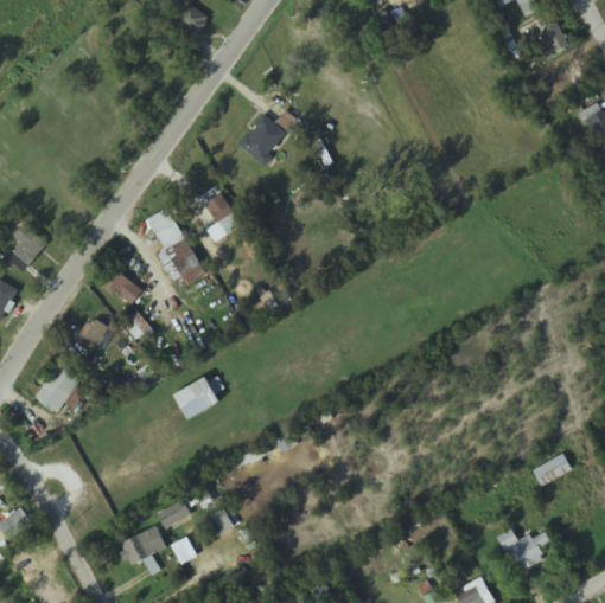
[(547,4),(545,0),(517,0),(524,15),(547,4)]
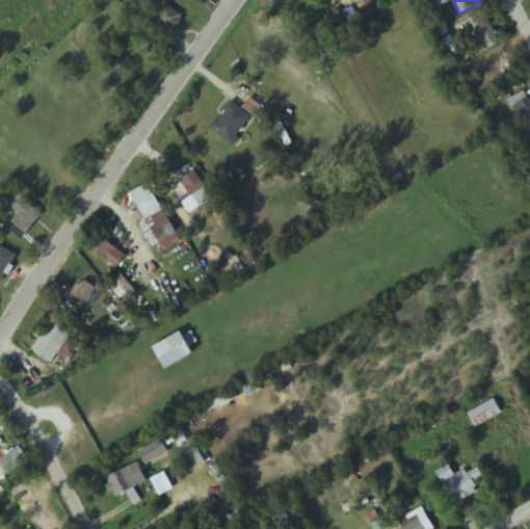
[(154,19),(173,31),(183,15),(164,3),(154,19)]
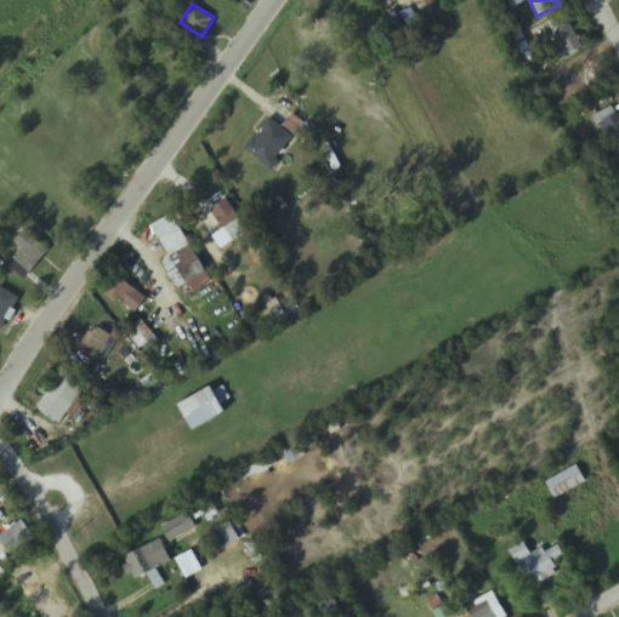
[(561,56),(580,46),(564,13),(544,23),(561,56)]
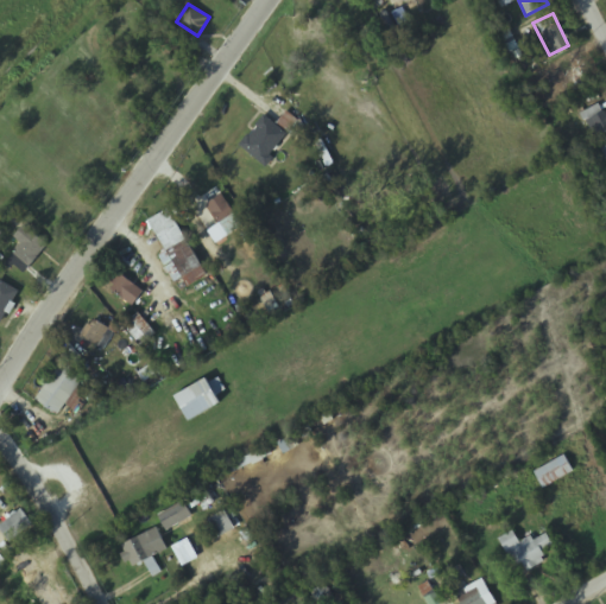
[(574,93),(591,86),(578,57),(561,65),(574,93)]
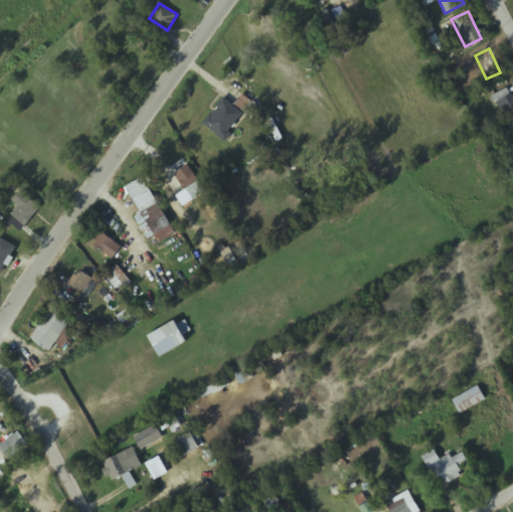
[(500,116),(512,110),(512,96),(509,87),(491,94),(500,116)]
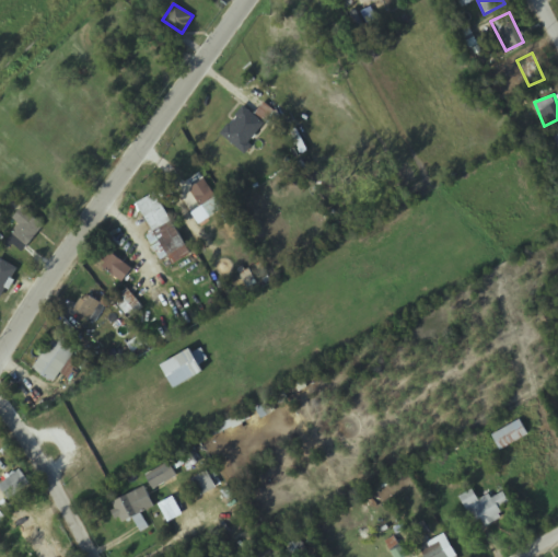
[(243,152),(266,124),(242,105),(219,134),(243,152)]
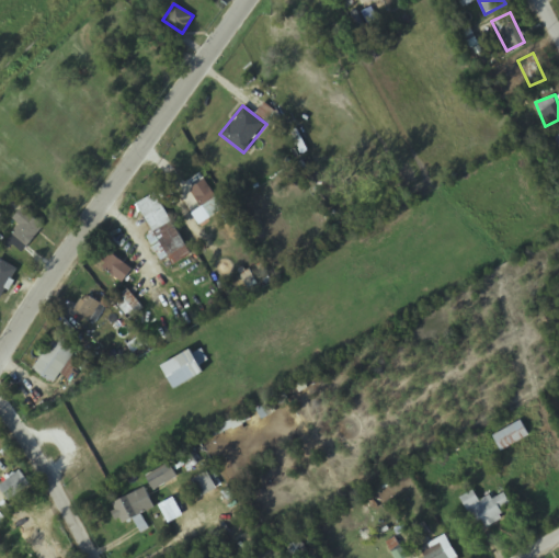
[(191,188),(201,204),(215,194),(203,179),(191,188)]
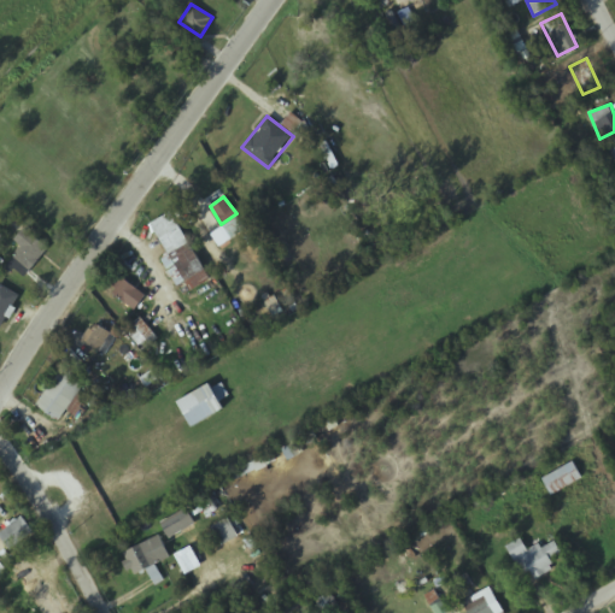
[(148,223),(169,254),(160,259),(182,293),(209,275),(168,211),(148,223)]
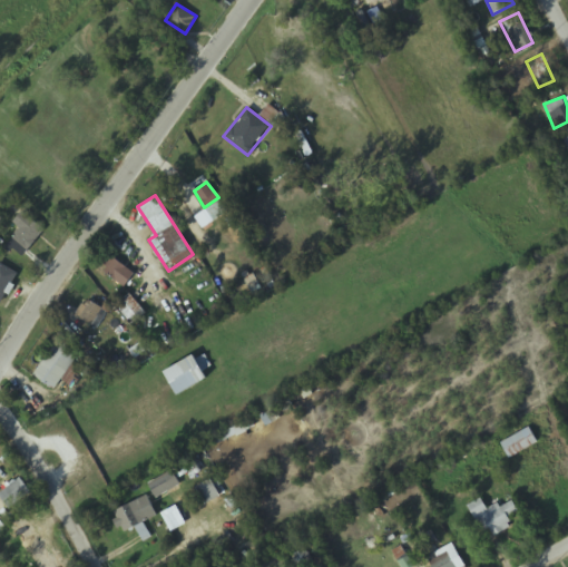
[(43,230),(21,209),(0,233),(0,243),(17,258),(43,230)]
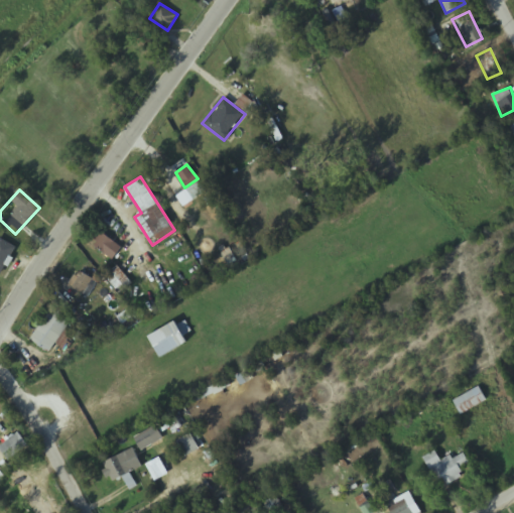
[(121,246),(99,230),(90,243),(112,258),(121,246)]
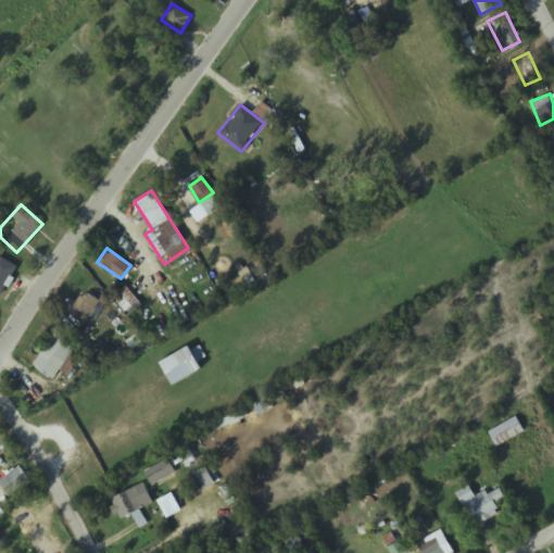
[(0,290),(15,266),(0,256),(0,290)]
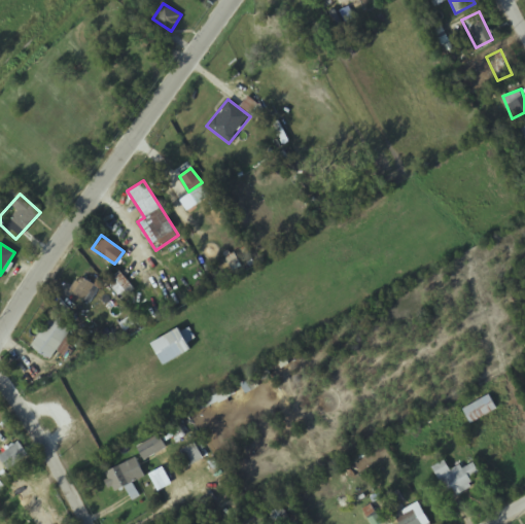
[(98,287),(78,275),(69,289),(89,303),(98,287)]
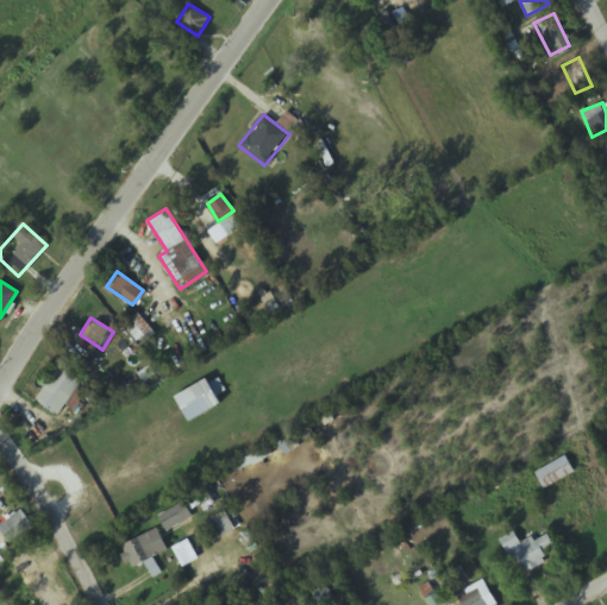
[(56,414),(81,379),(60,364),(33,398),(56,414)]
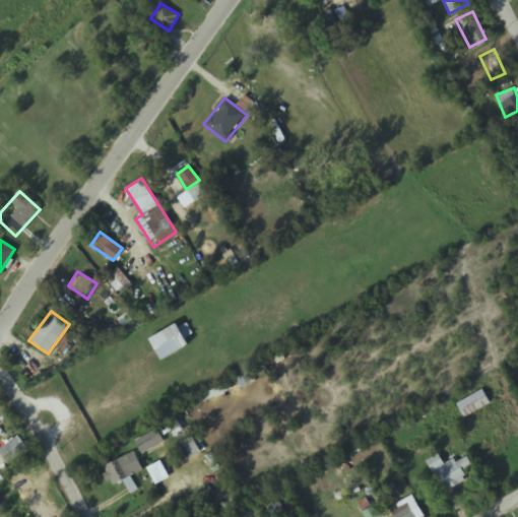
[(148,338),(159,359),(188,344),(177,323),(148,338)]
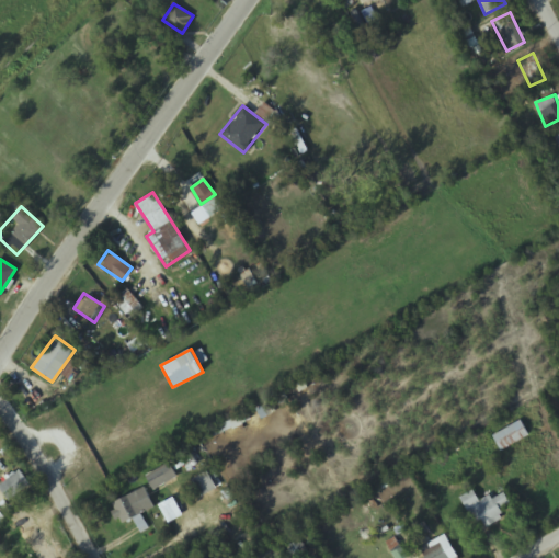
[(491,434),(498,450),(528,435),(520,420),(491,434)]
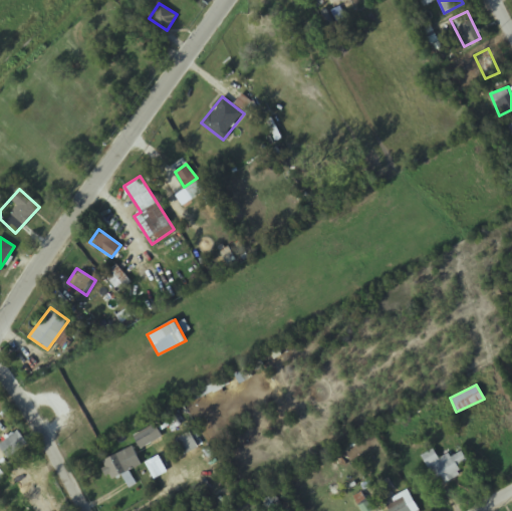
[(161,436),(154,422),(132,434),(140,447),(161,436)]
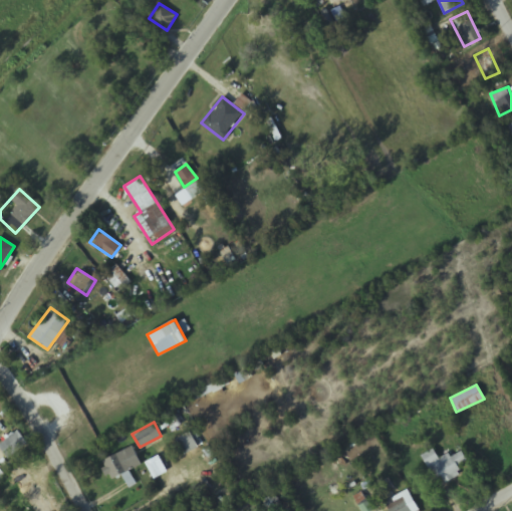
[(0,448),(7,457),(26,442),(16,429),(0,442),(0,448)]
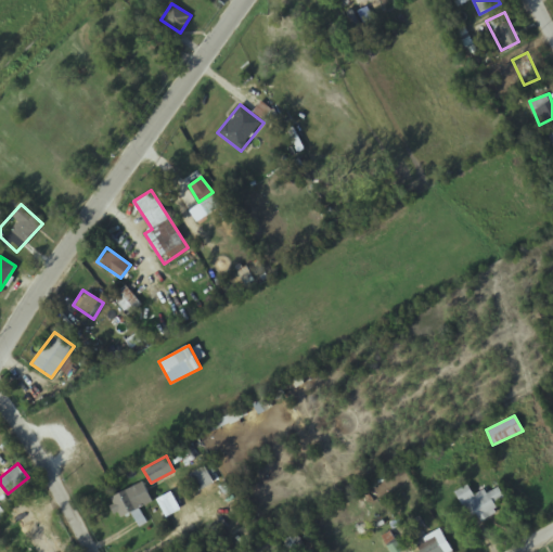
[(190,473),(198,489),(214,482),(205,465),(190,473)]
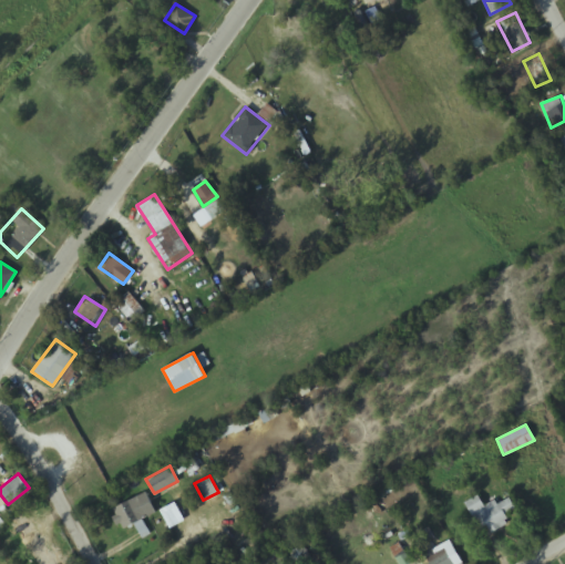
[(490,533),(509,522),(504,513),(514,506),(506,494),(484,508),(476,494),(464,502),(479,527),(484,524),(490,533)]
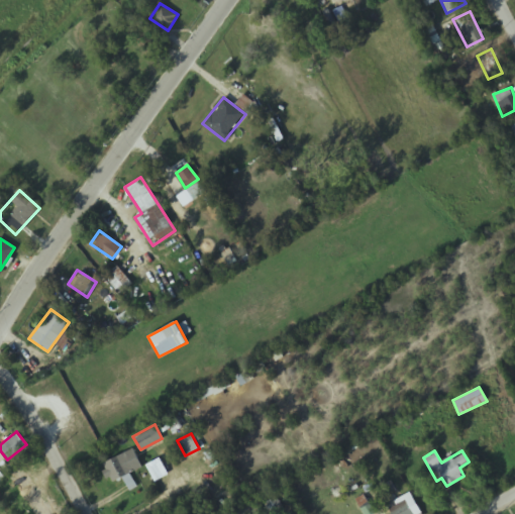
[(101,461),(110,482),(122,477),(127,489),(134,486),(129,472),(134,470),(130,460),(135,458),(133,453),(127,455),(126,452),(101,461)]
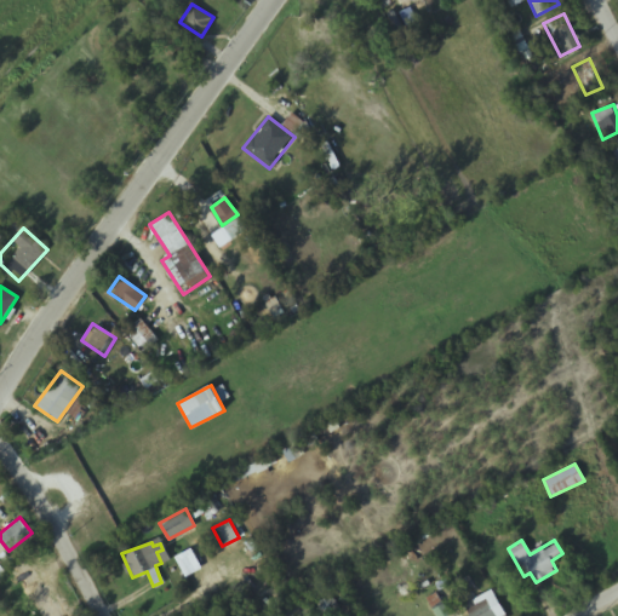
[(464,604),(469,615),(504,615),(493,591),(464,604)]
